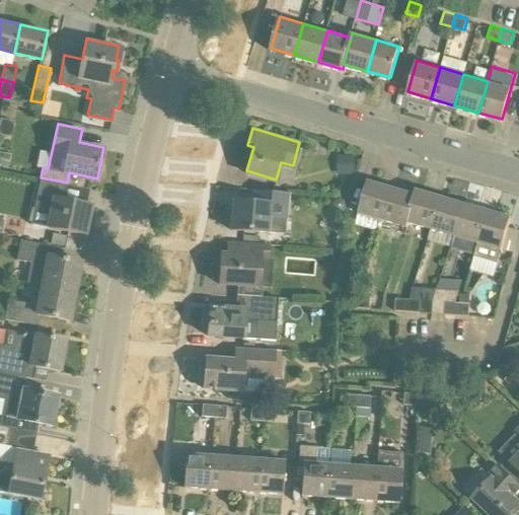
[(342,154),(341,172),(355,172),(356,154),(342,154)]
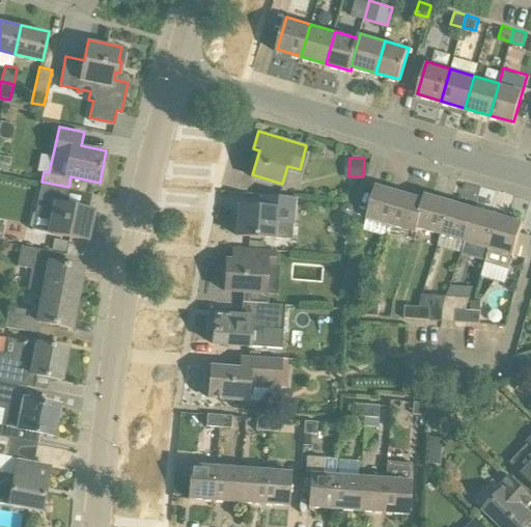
[(68,187),(42,182),(35,212),(47,214),(48,211),(53,212),(49,230),(88,239),(93,209),(65,202),(68,187)]
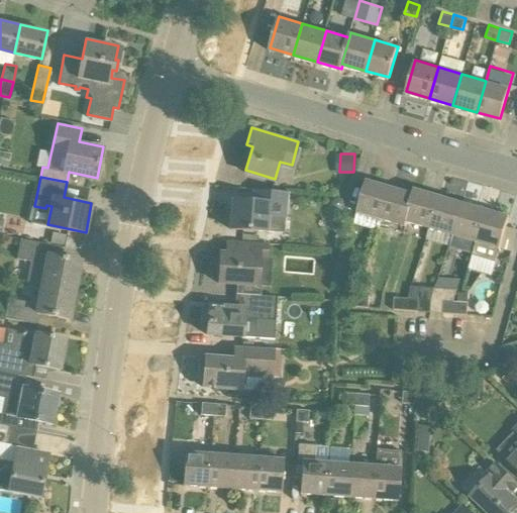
[(381,216),(390,185),(367,179),(357,210),(381,216)]
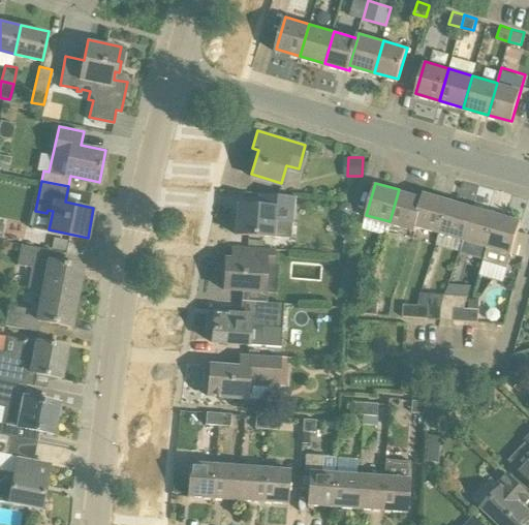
[(399,189),(390,221),(413,228),(423,196),(399,189)]
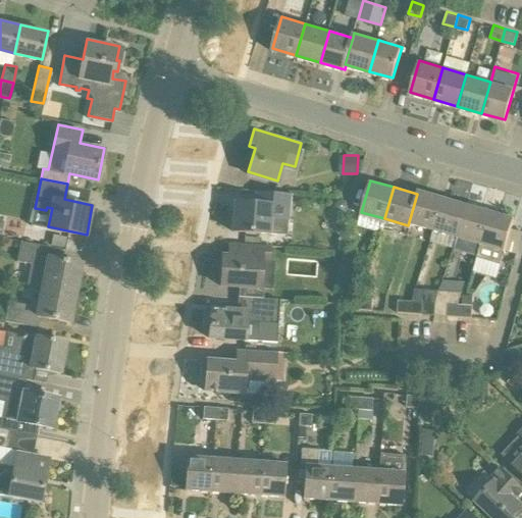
[(418,189),(417,194),(408,225),(409,225),(410,221),(433,227),(442,196),(418,189)]
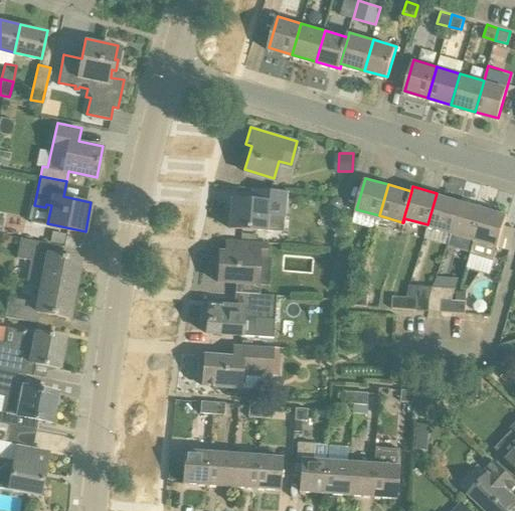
[(284,230),(287,190),(253,187),(252,199),(232,198),(229,226),(284,230)]
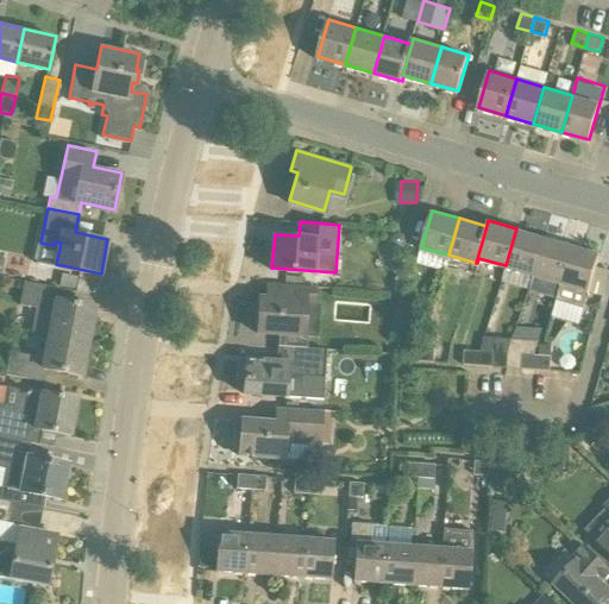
[(516,228),(506,265),(533,274),(544,237),(516,228)]
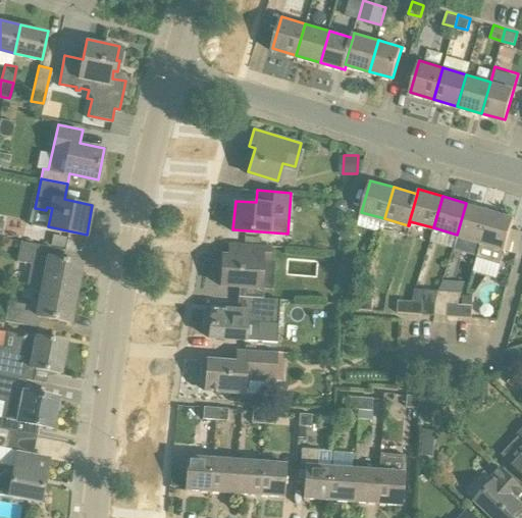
[(348,199),(343,197),(336,199),(334,205),(336,211),(344,213),(348,210),(350,205),(348,199)]
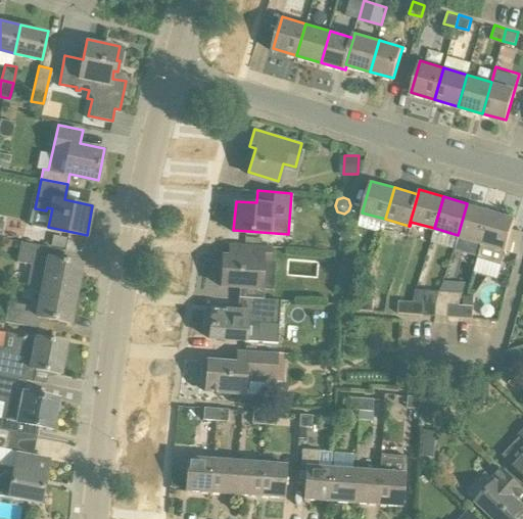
[(467,203),(458,235),(482,242),(491,210),(467,203)]
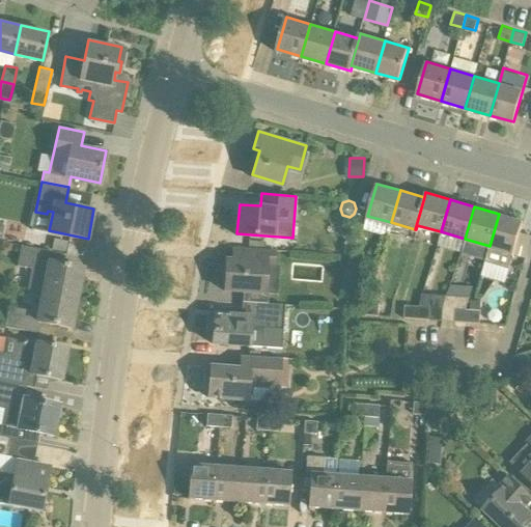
[(499,214),(490,246),(485,260),(509,268),(523,221),(499,214)]
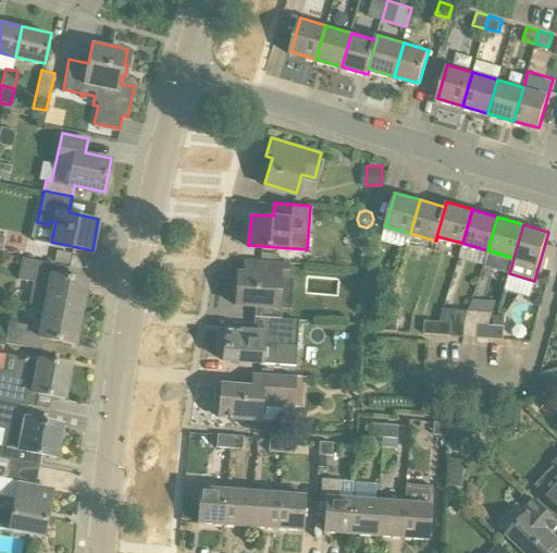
[(54,260),(69,263),(72,250),(57,248),(54,260)]
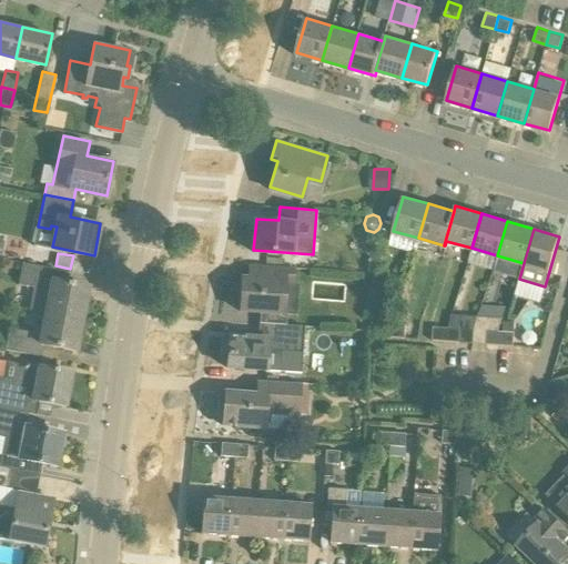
[(32,308),(43,310),(83,318),(89,285),(53,279),(56,267),(23,260),(19,282),(36,285),(32,308)]
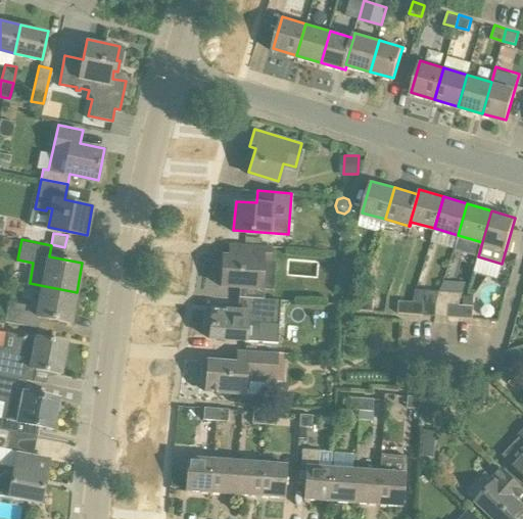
[(239,295),(264,297),(265,286),(273,286),(275,258),(271,258),(271,244),(244,242),(243,255),(223,254),(222,284),(239,285),(239,295)]
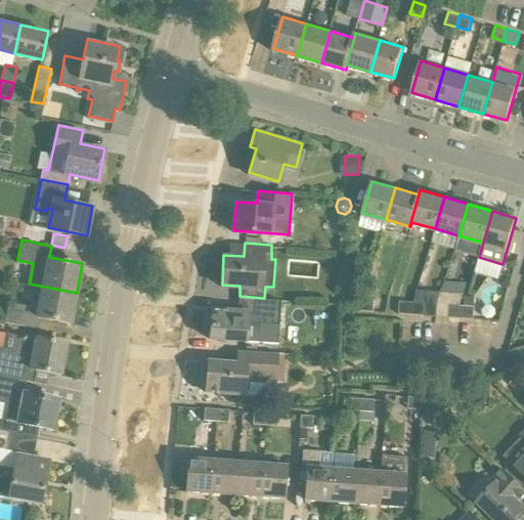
[(349,307),(361,308),(362,296),(363,280),(351,279),(349,307)]
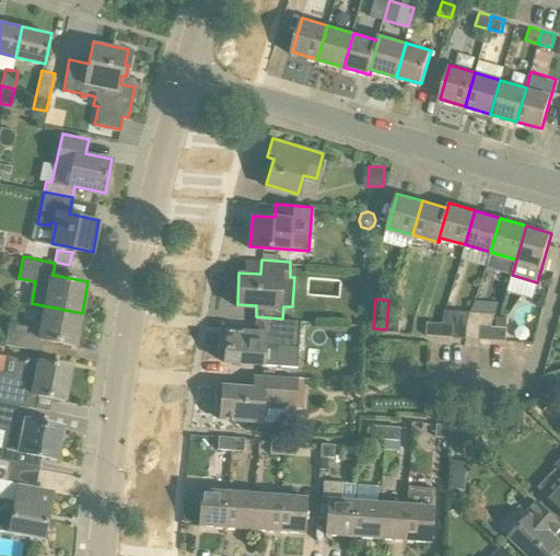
[(34,348),(36,336),(76,344),(82,313),(43,305),(38,327),(10,322),(6,343),(34,348)]
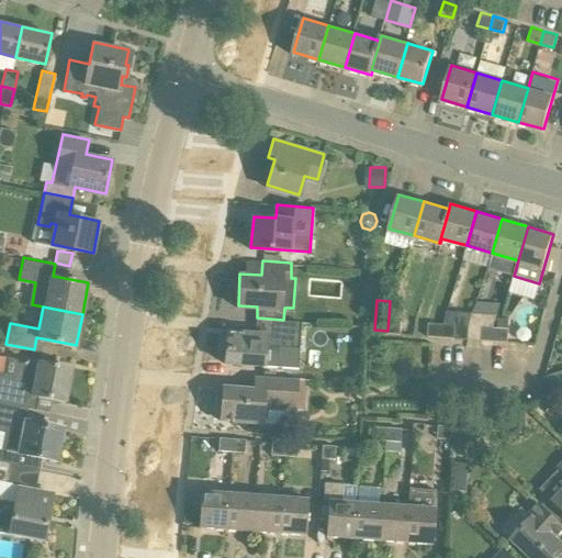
[(301,321),(283,320),(257,317),(250,316),(249,332),(227,331),(225,361),(277,365),(278,345),(300,346),(301,321)]
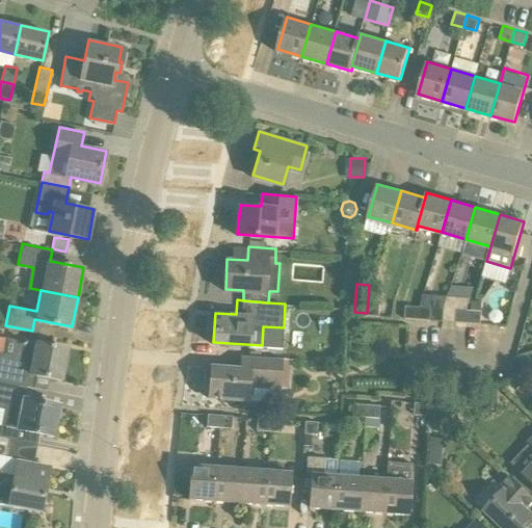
[(368,300),(367,313),(379,314),(380,301),(368,300)]
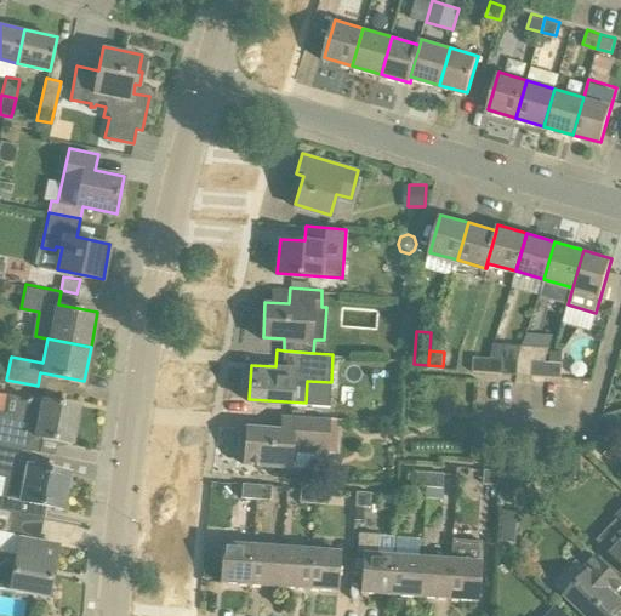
[(488,370),(489,355),(474,354),(473,369),(488,370)]
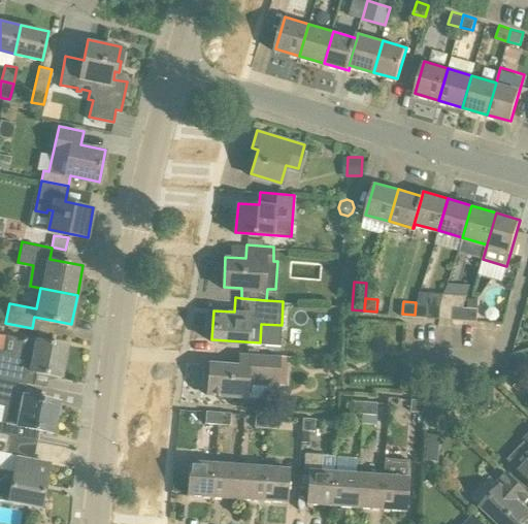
[(416,302),(415,315),(427,316),(428,303),(416,302)]
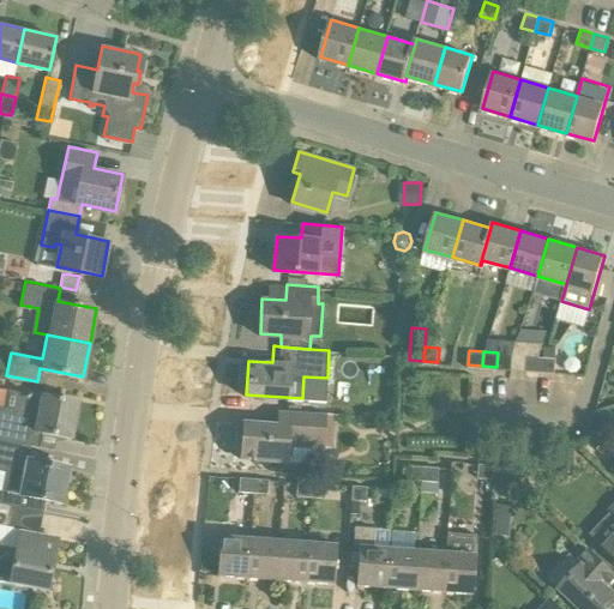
[(527,369),(540,369),(541,355),(528,355),(527,369)]
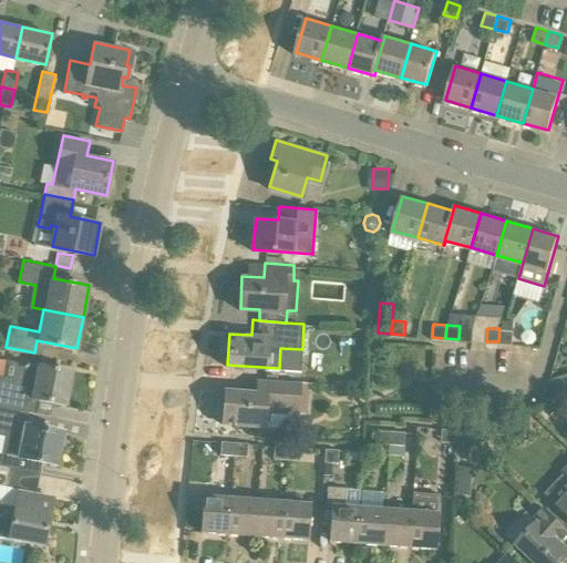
[(498,341),(513,343),(514,329),(500,328),(498,341)]
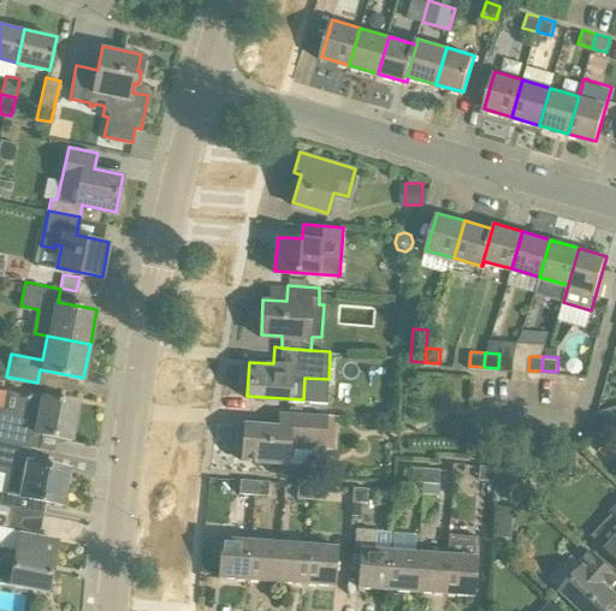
[(0,438),(22,443),(40,446),(42,433),(71,438),(78,402),(45,396),(19,391),(5,389),(1,407),(0,405),(0,438)]
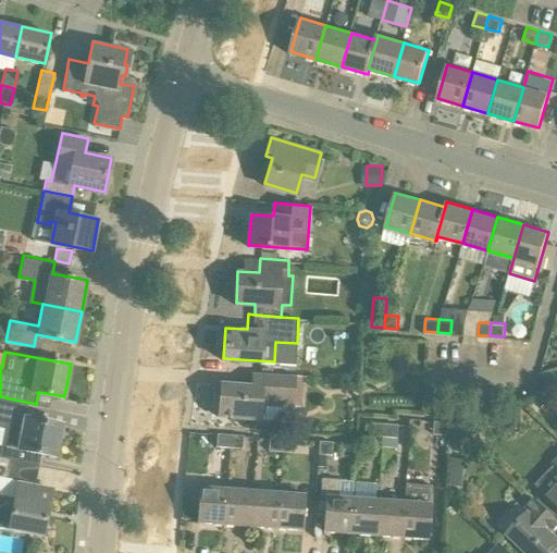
[(261,400),(293,402),(295,373),(254,371),(252,385),(222,383),(220,414),(260,417),(261,400)]
